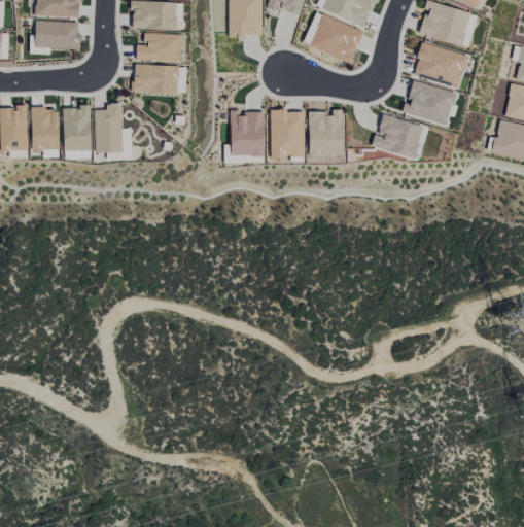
[(80,0),(36,0),(36,16),(80,18),(80,0)]
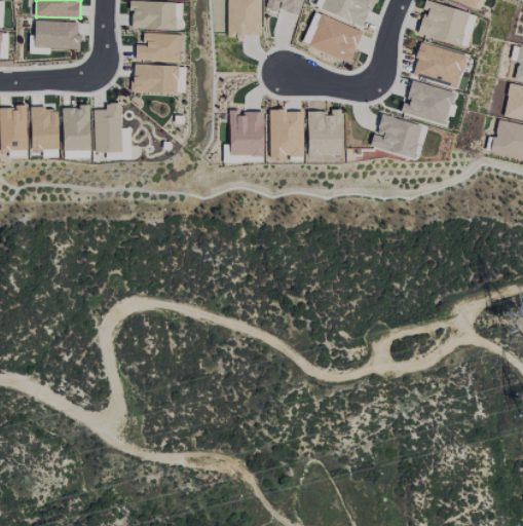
[(228,0),(228,36),(262,36),(262,0),(228,0)]
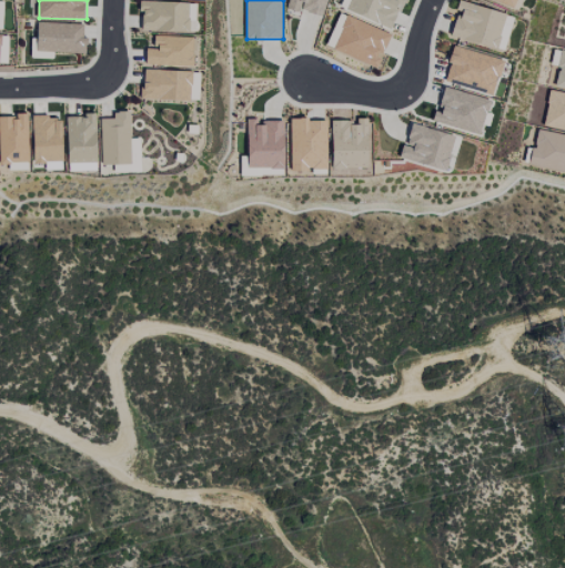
[(493,0),(512,9),(516,0),(493,0)]
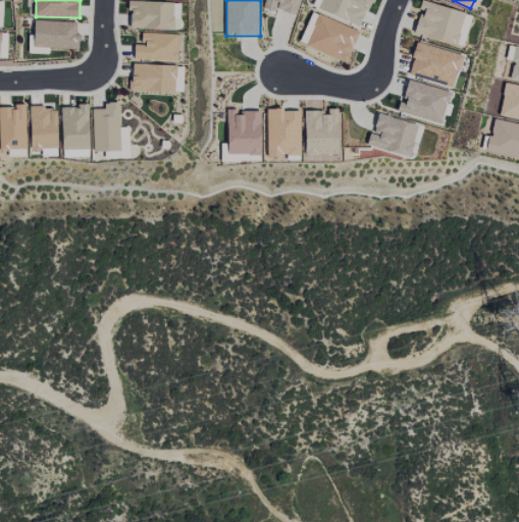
[(347,7),(345,11),(341,10),(339,15),(359,24),(367,7),(355,1),(351,9),(347,7)]
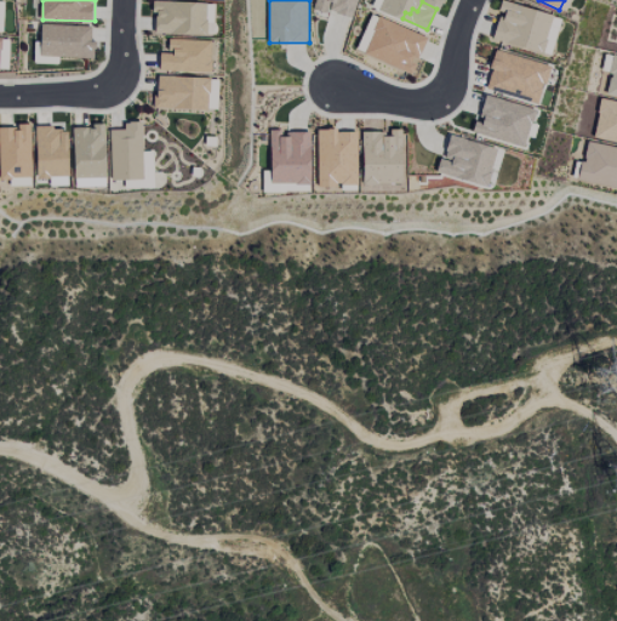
[(207,3),(155,3),(155,35),(207,35),(207,3)]
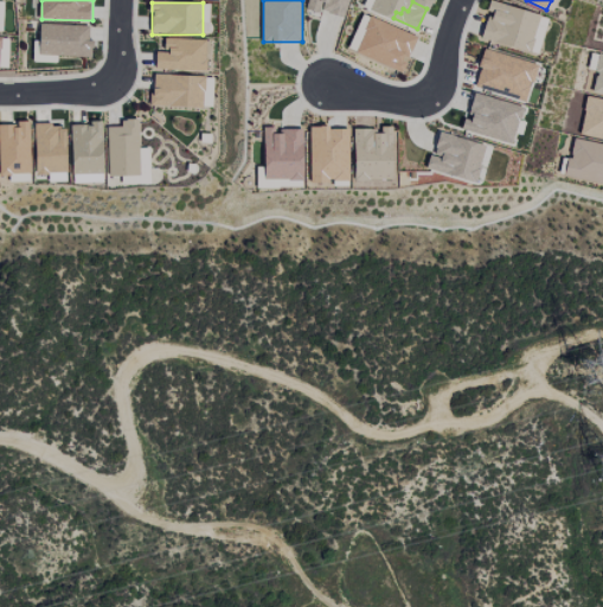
[(549,18),(539,17),(532,52),(541,55),(549,18)]
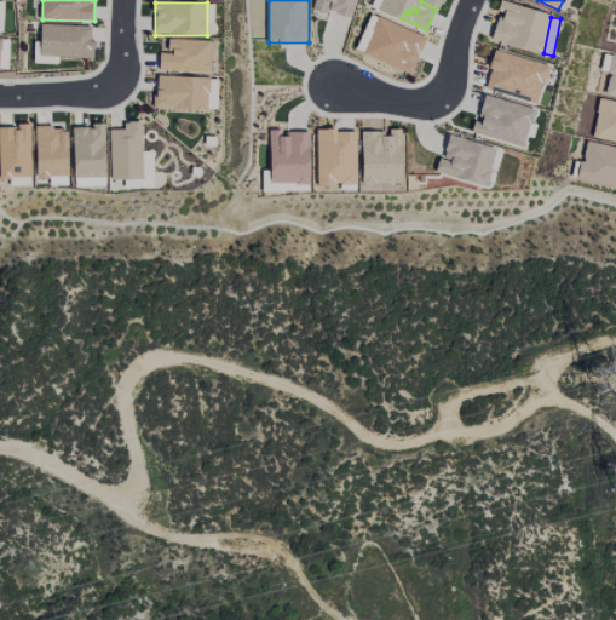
[(92,27),(41,26),(41,56),(96,58),(97,40),(92,40),(92,27)]
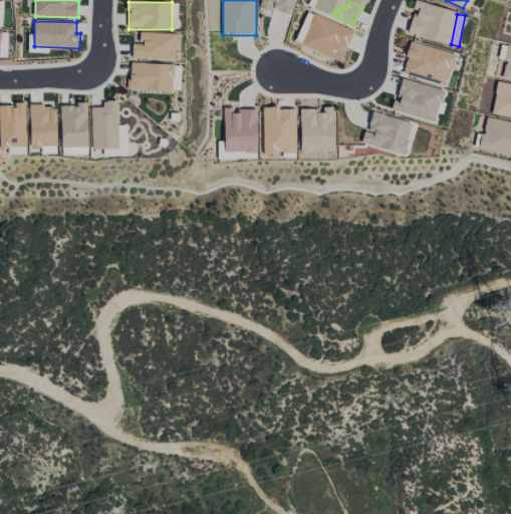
[(341,60),(343,58),(343,47),(337,46),(341,37),(334,33),(335,31),(335,23),(331,25),(331,36),(324,33),(322,38),(316,35),(313,43),(307,41),(310,35),(307,35),(306,46),(309,46),(341,60)]
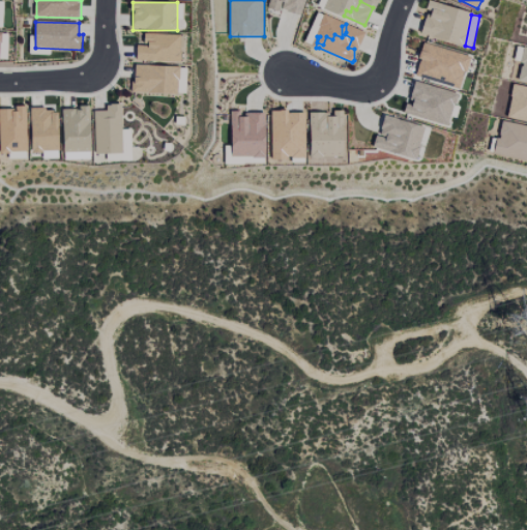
[(442,25),(441,31),(445,32),(443,40),(465,45),(467,30),(442,25)]
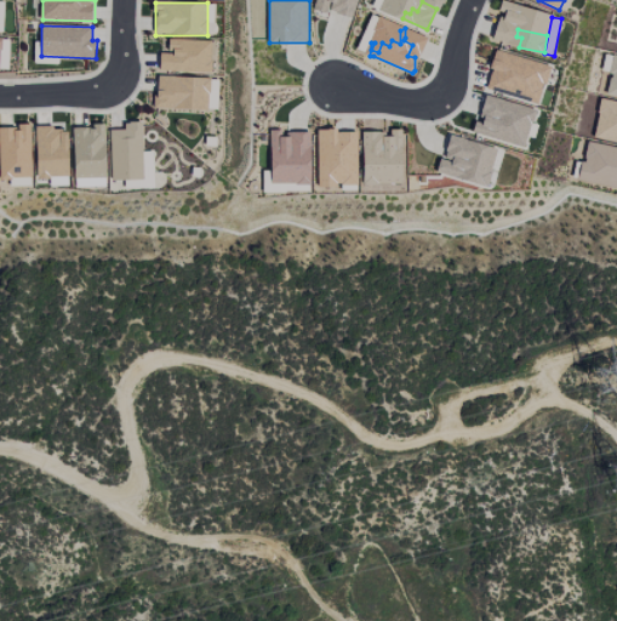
[(212,40),(170,40),(170,53),(161,53),(160,72),(211,73),(212,40)]
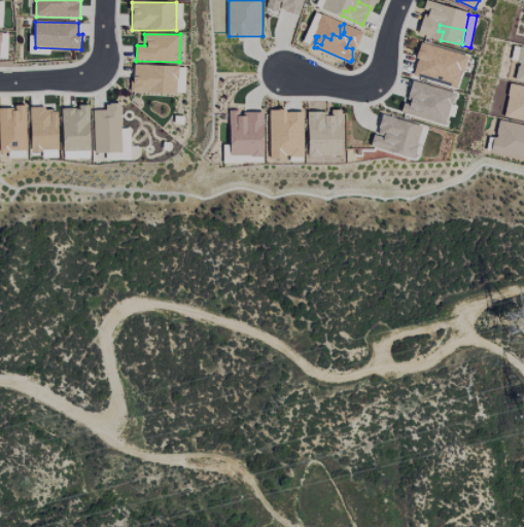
[(467,56),(421,43),(413,75),(458,88),(467,56)]
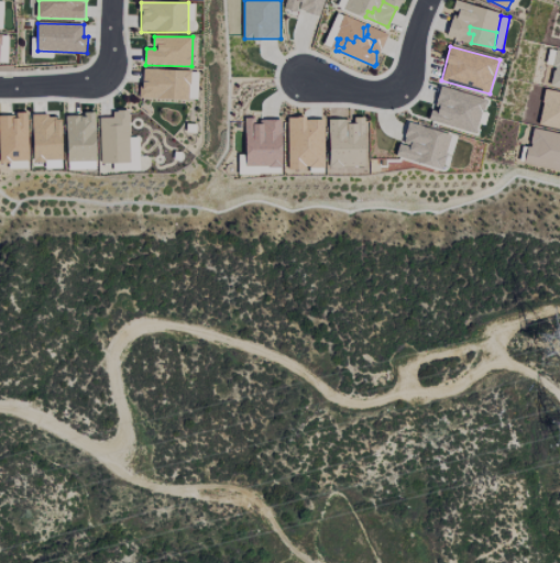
[(191,70),(143,69),(142,99),(190,100),(191,70)]
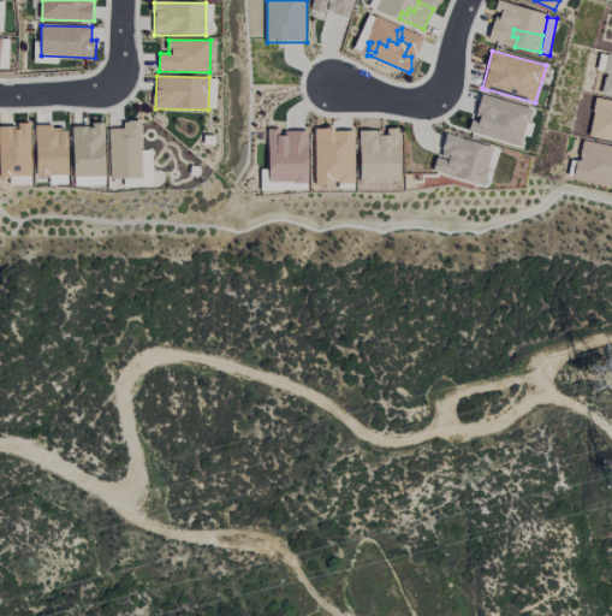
[(522,146),(532,107),(482,95),(476,122),(471,120),(469,132),(522,146)]
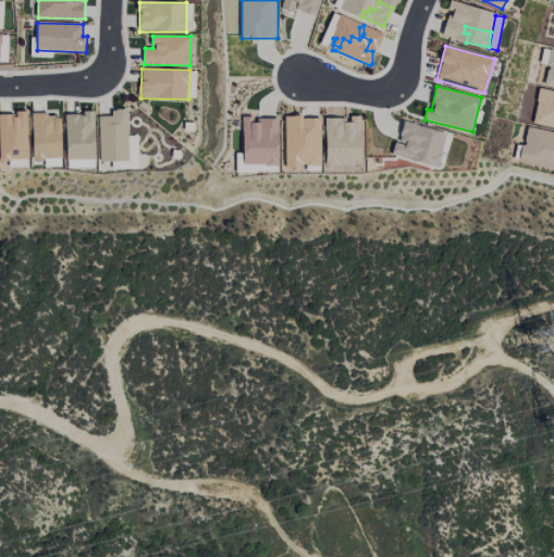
[(553,91),(541,89),(534,123),(553,126),(553,91)]
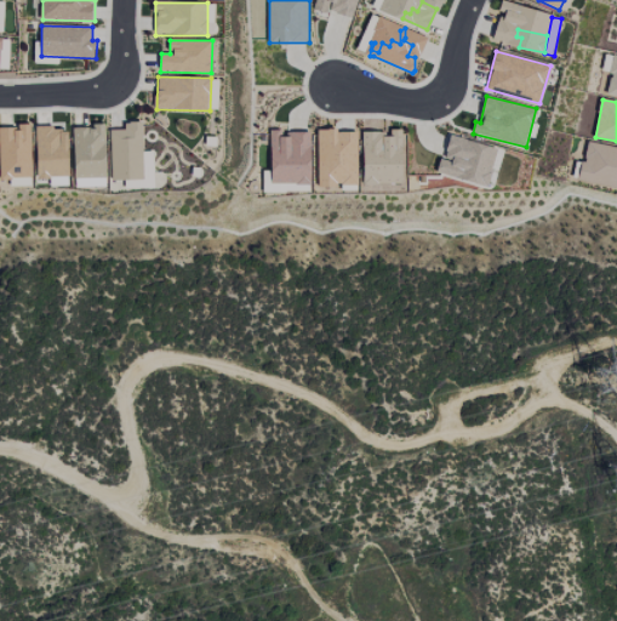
[(112,131),(113,181),(144,180),(143,125),(125,125),(126,131),(112,131)]
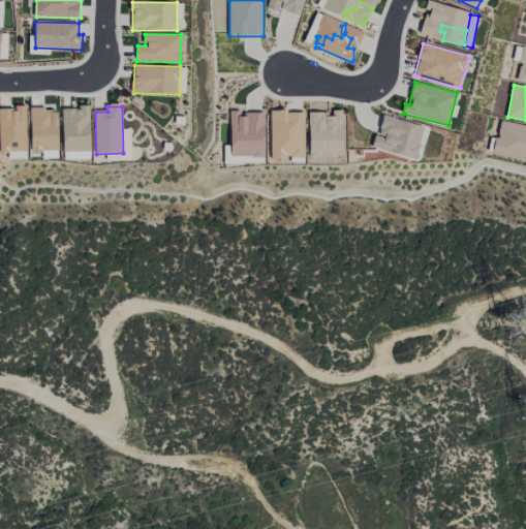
[(91,151),(91,107),(63,107),(64,151),(91,151)]
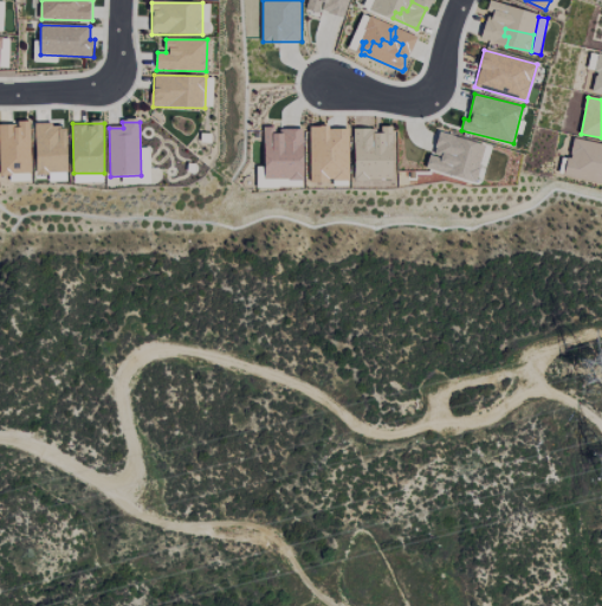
[(0,124),(0,134),(1,174),(32,174),(31,124),(0,124)]
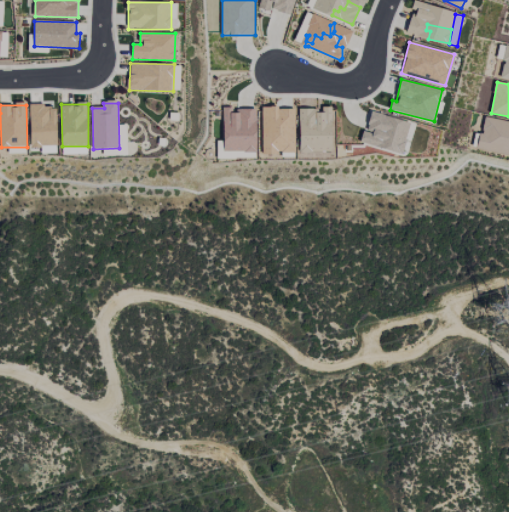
[(57,146),(56,105),(30,106),(31,146),(57,146)]
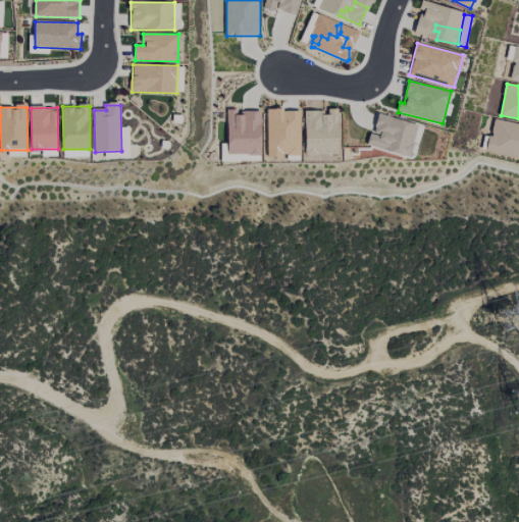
[(305,111),(306,156),(340,155),(339,109),(328,109),(328,111),(305,111)]
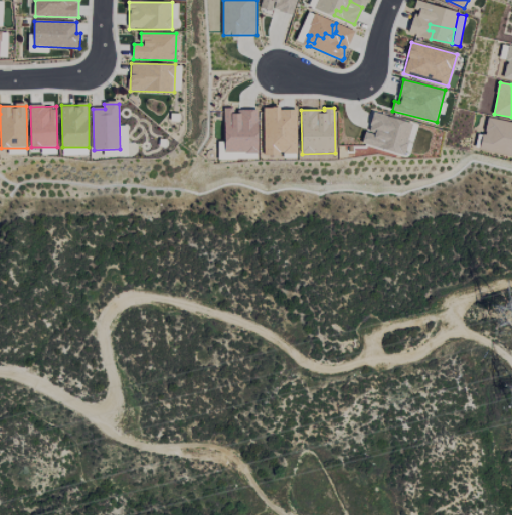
[(234,110),(234,109),(225,109),(224,152),(258,153),(259,111),(234,110)]
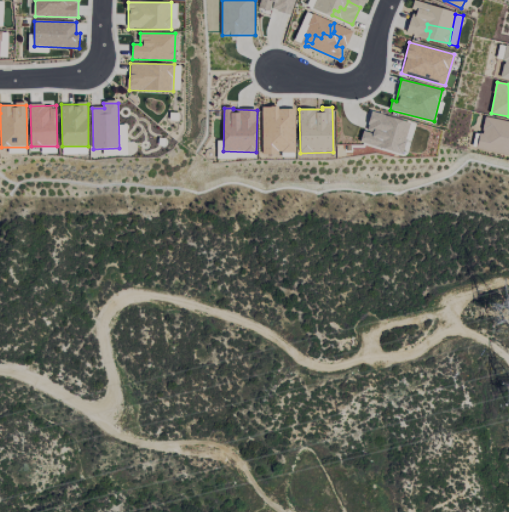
[(295,153),(295,110),(282,110),(282,116),(288,116),(288,122),(272,122),(272,130),(263,130),(263,153),(295,153)]
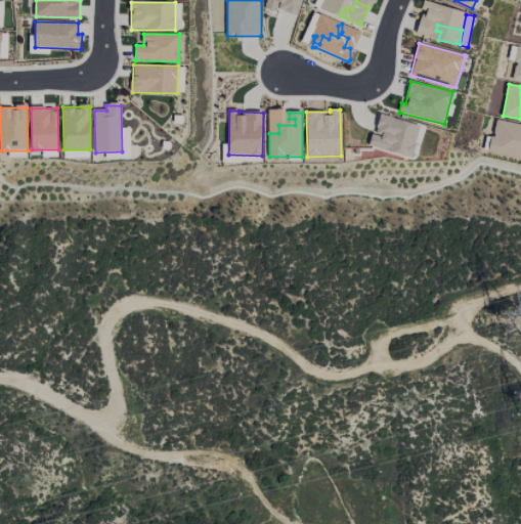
[(368,146),(411,158),(421,125),(380,115),(375,134),(372,133),(368,146)]
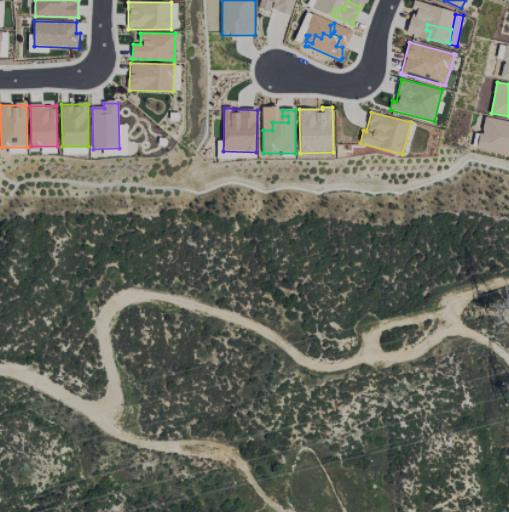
[(508,121),(484,116),(478,149),(508,155),(508,121)]
